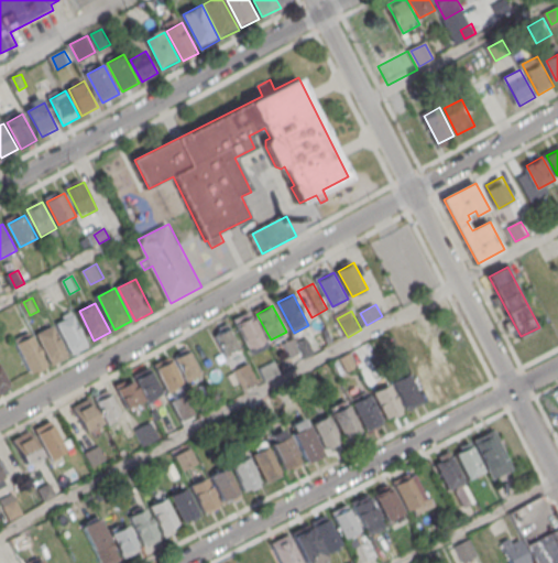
[(253,354),(236,321),(251,312),(269,345),(253,354)]
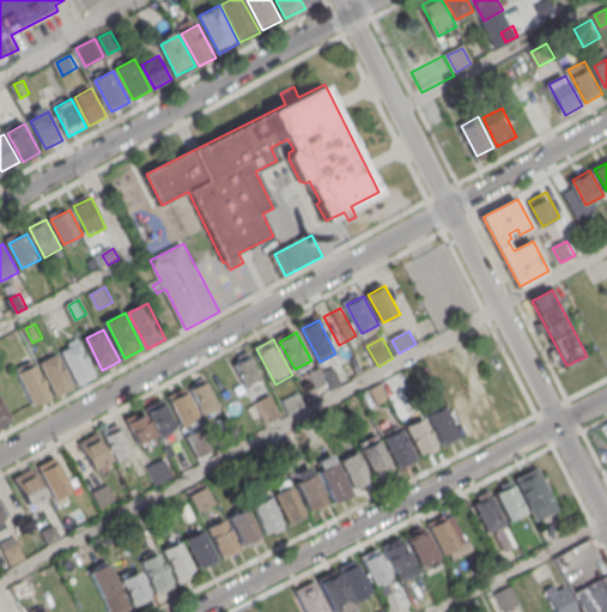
[(80,385),(64,352),(82,344),(97,375),(80,385)]
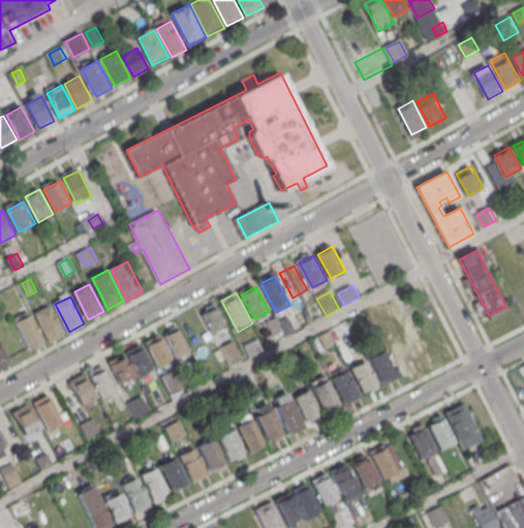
[(215,336),(202,312),(216,304),(229,329),(215,336)]
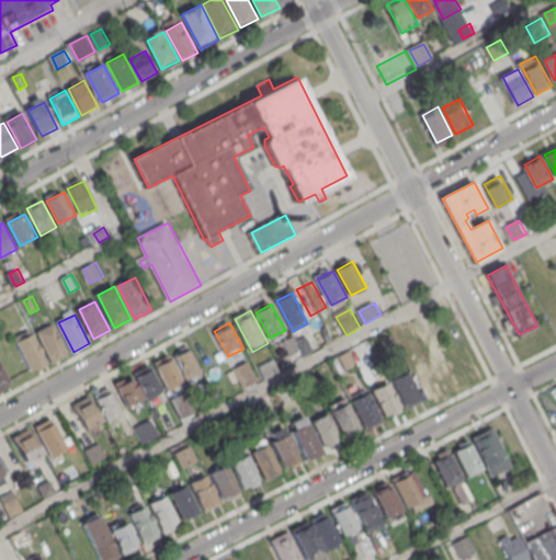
[(54,362),(38,332),(55,324),(69,353),(54,362)]
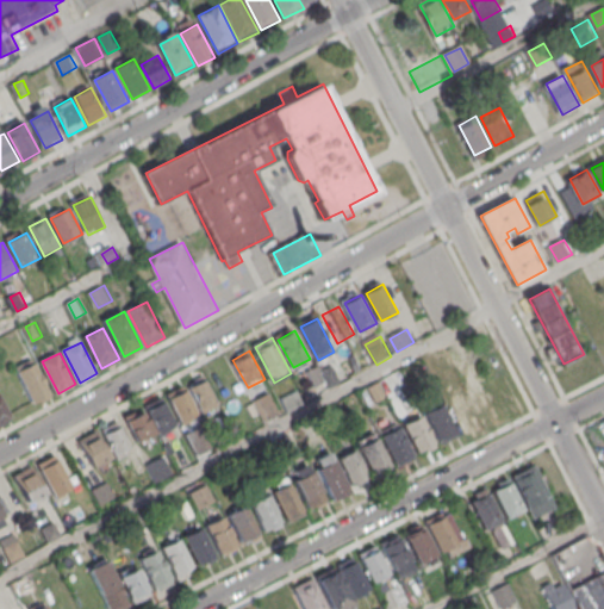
[(353,374),(346,360),(360,353),(367,366),(353,374)]
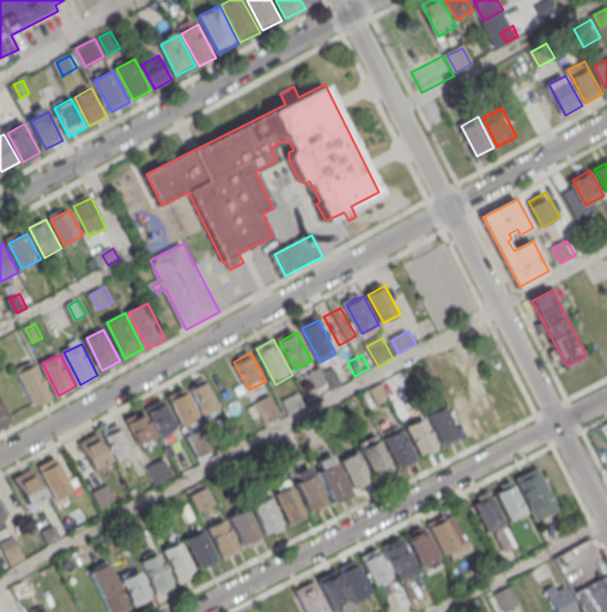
[(36,405),(19,373),(37,363),(53,395),(36,405)]
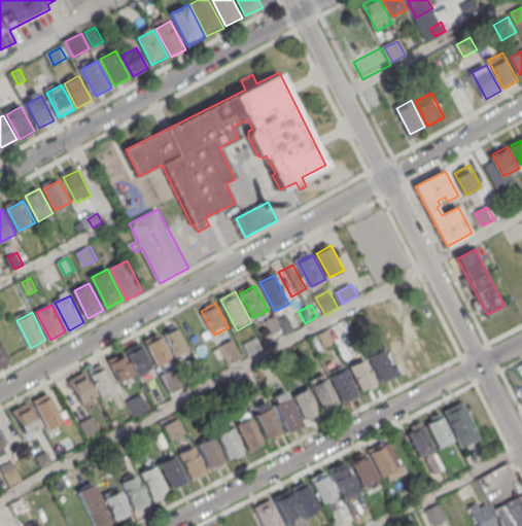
[(274,335),(267,321),(275,317),(282,330),(274,335)]
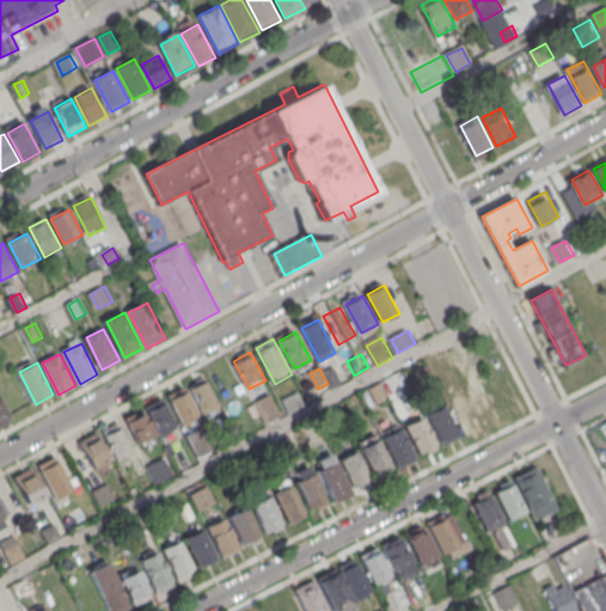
[(332,390),(324,374),(336,368),(344,384),(332,390)]
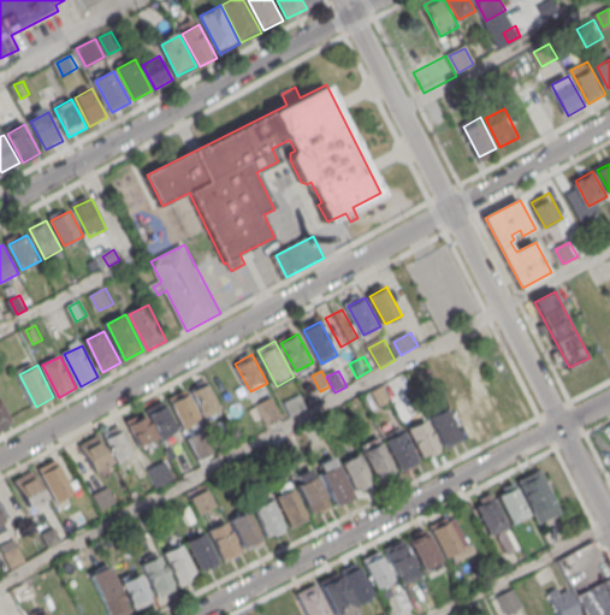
[(208,418),(193,389),(209,380),(225,409),(208,418)]
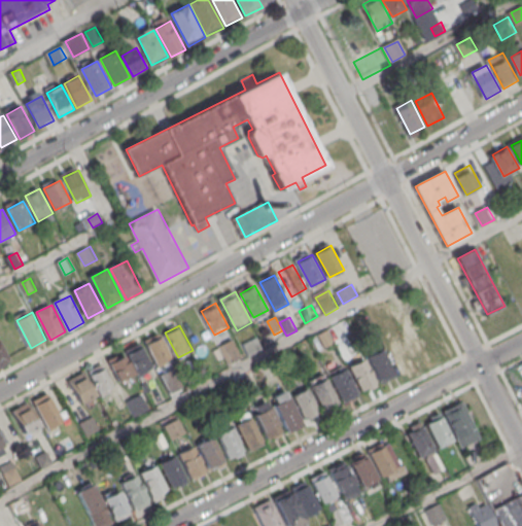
[(436,354),(423,326),(407,335),(419,362),(436,354)]
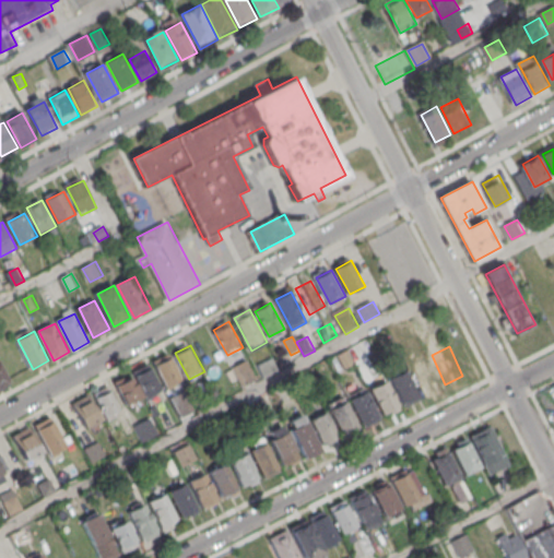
[(168,386),(155,361),(171,354),(184,378),(168,386)]
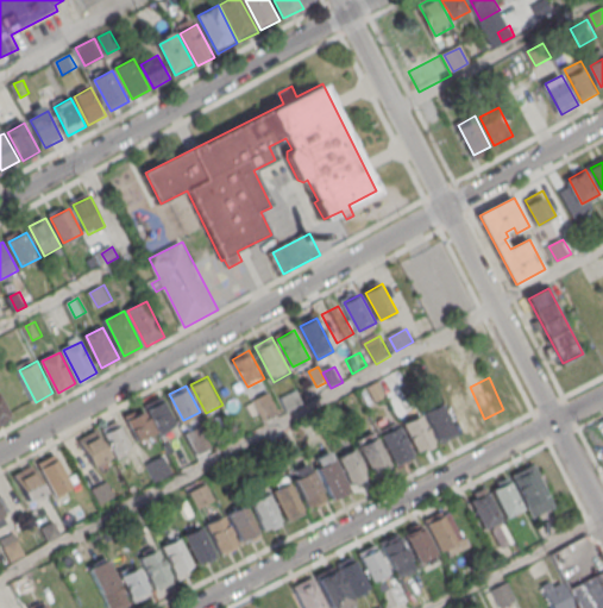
[(289,412),(282,399),(299,390),(306,403),(289,412)]
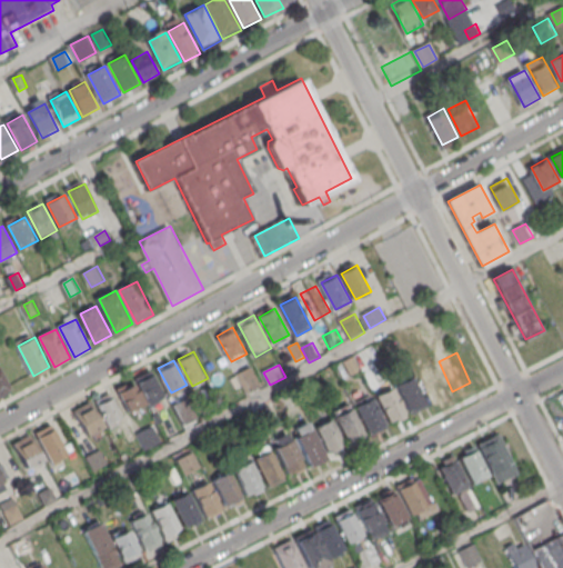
[(252,390),(242,372),(251,367),(261,385),(252,390)]
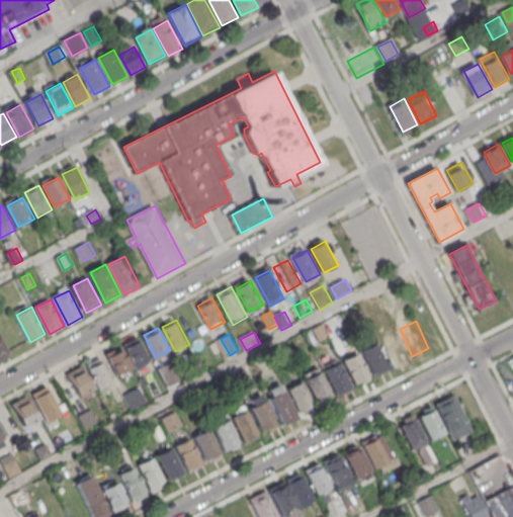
[(395,365),(381,341),(396,334),(409,358),(395,365)]
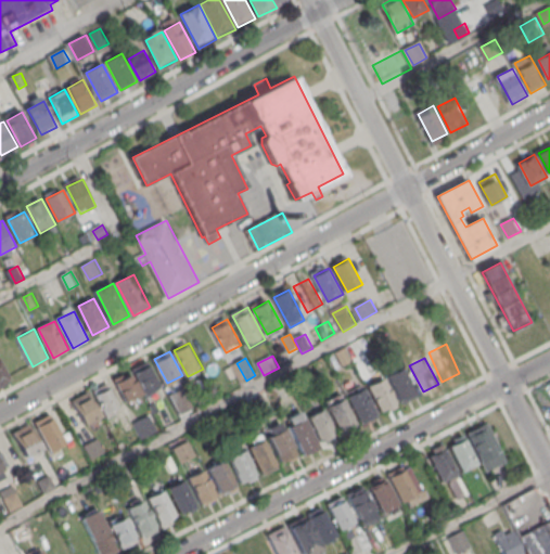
[(0,384),(0,360),(10,379),(0,384)]
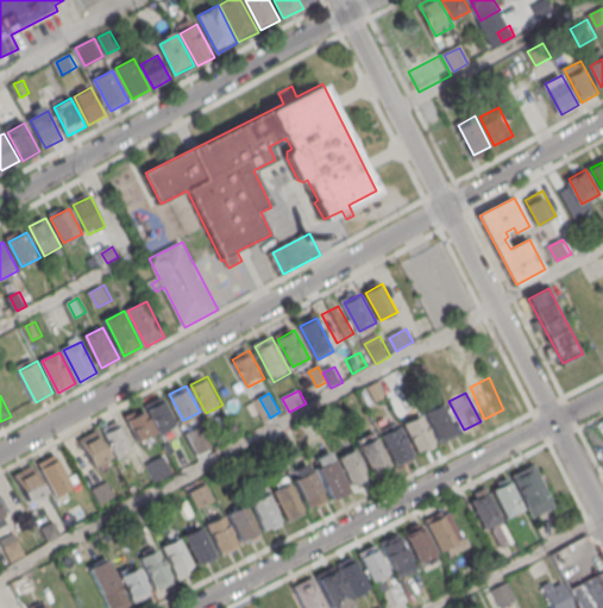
[(161,433),(146,407),(164,397),(177,424),(161,433)]
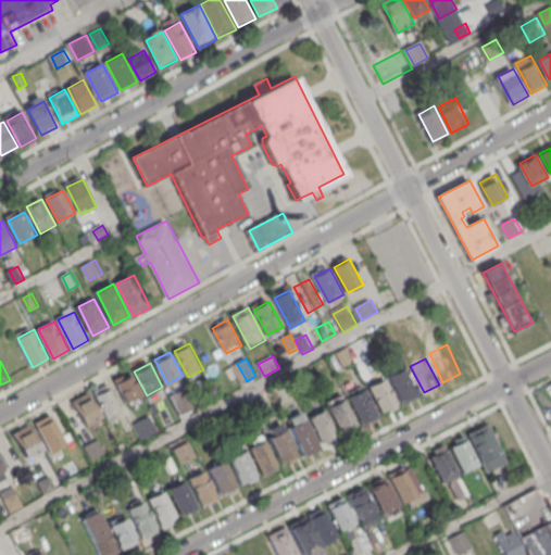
[(405,404),(391,378),(407,369),(421,395),(405,404)]
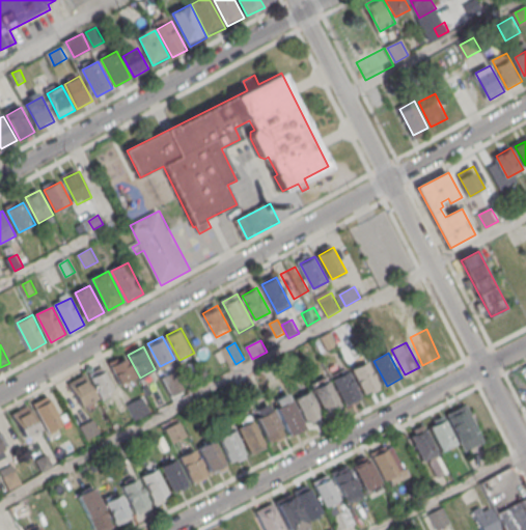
[(121,384),(111,364),(126,356),(136,375),(121,384)]
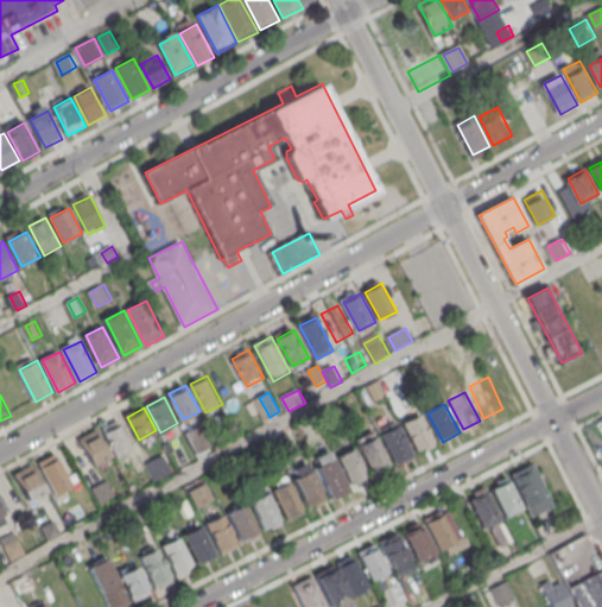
[(420,453),(405,423),(422,415),(437,443),(420,453)]
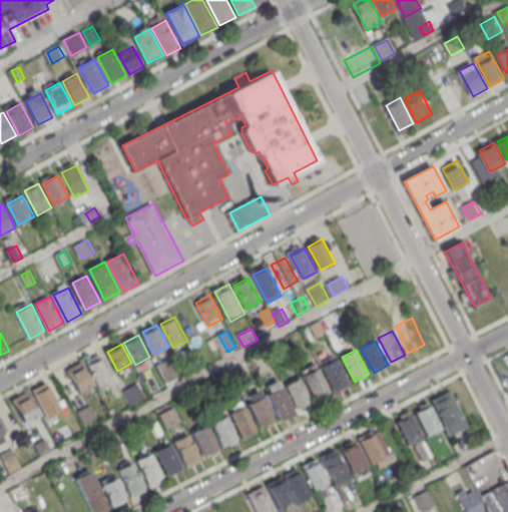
[(97,382),(87,363),(101,355),(112,375),(97,382)]
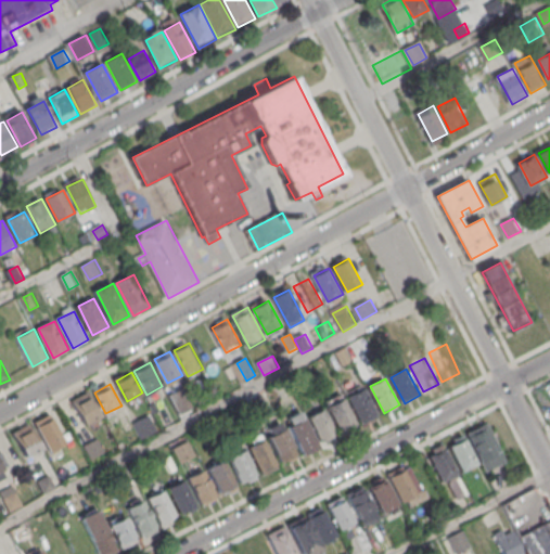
[(363,423),(349,397),(365,389),(379,415),(363,423)]
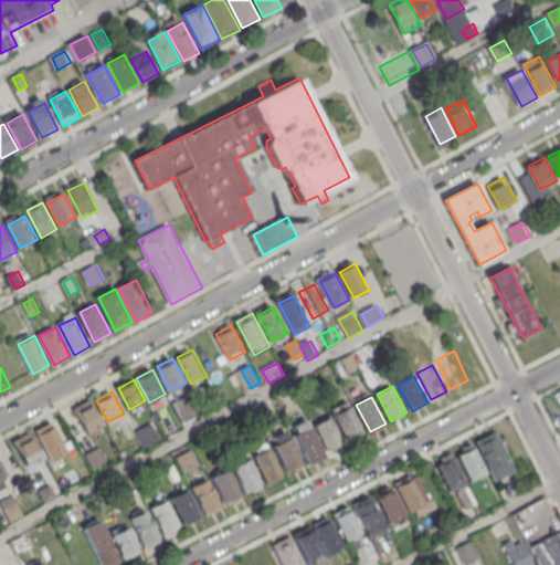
[(87,432),(75,409),(91,400),(103,424),(87,432)]
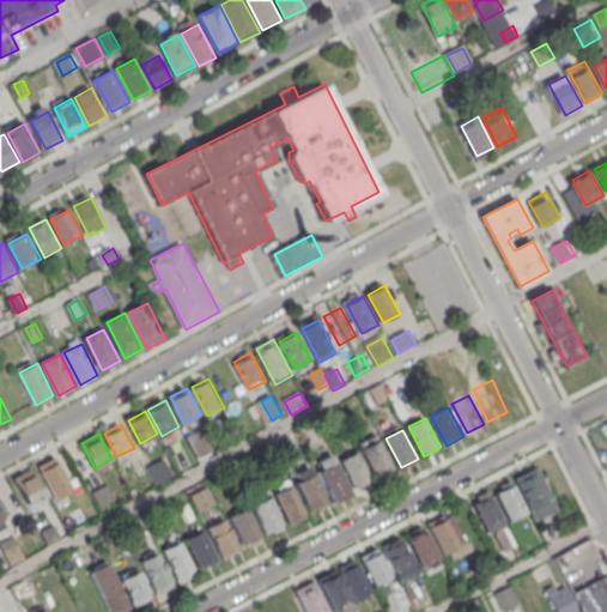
[(296,446),(290,436),(279,442),(285,453),(296,446)]
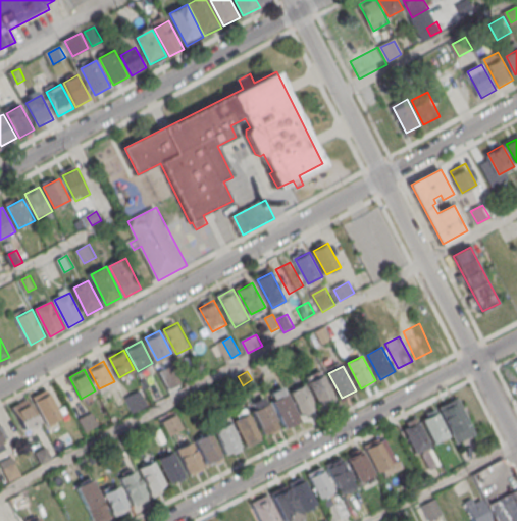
[(323,408),(310,383),(324,375),(338,400),(323,408)]
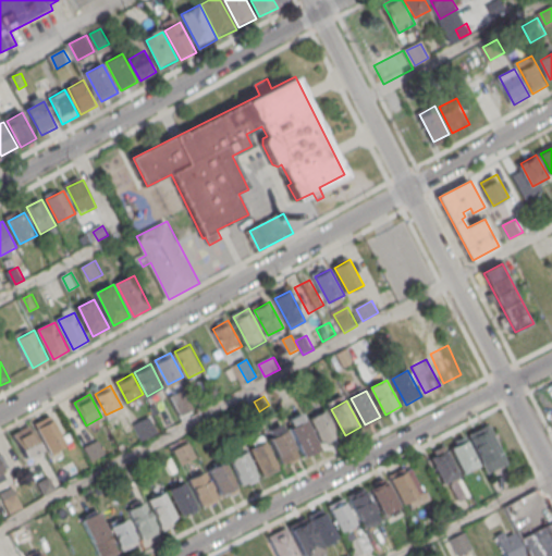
[(157,416),(152,408),(159,405),(163,412),(157,416)]
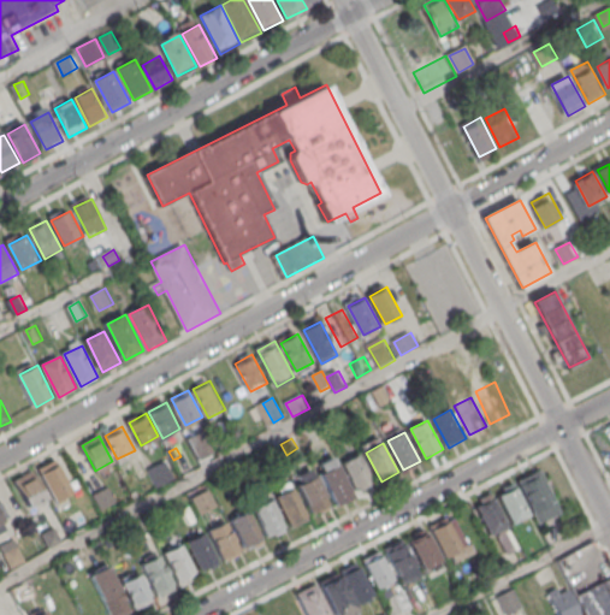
[(360,492),(343,463),(360,455),(377,484),(360,492)]
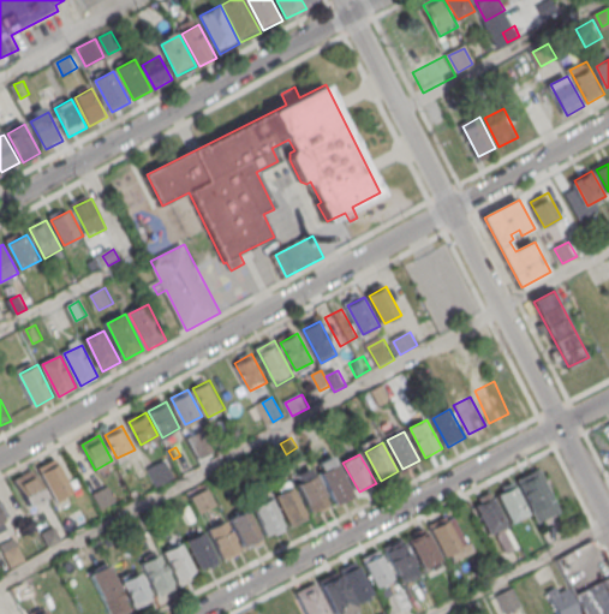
[(58,500),(41,470),(58,460),(75,492),(58,500)]
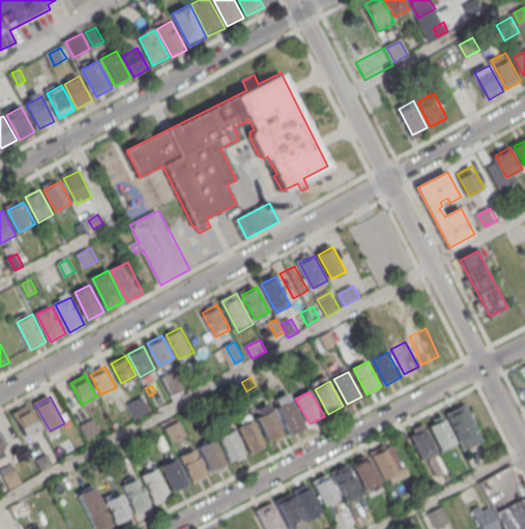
[(137,417),(130,405),(144,398),(150,410),(137,417)]
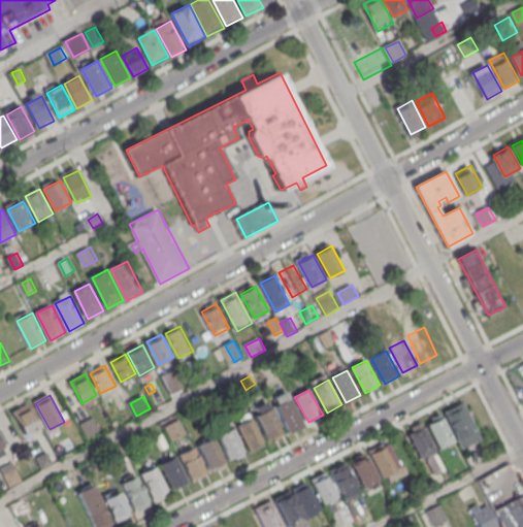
[(290,432),(276,407),(291,399),(304,424),(290,432)]
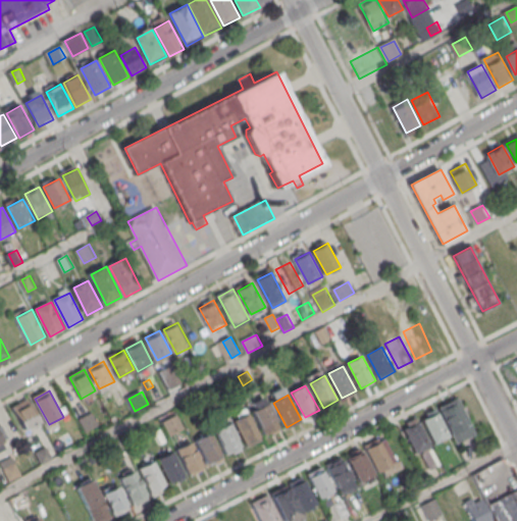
[(459,443),(441,408),(460,399),(477,432),(459,443)]
